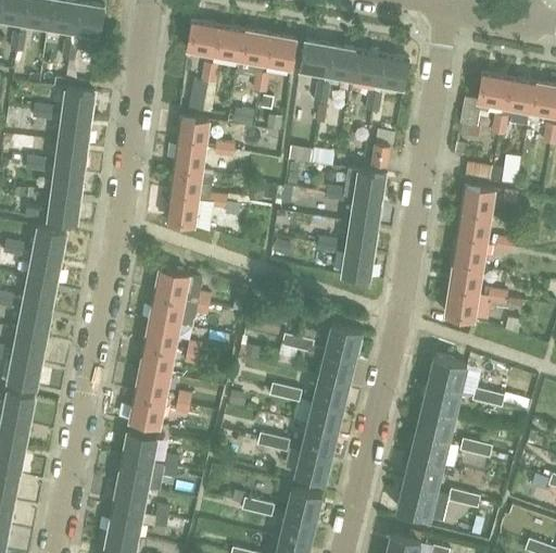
[(0,0),(0,17),(22,22),(24,0),(0,0)]
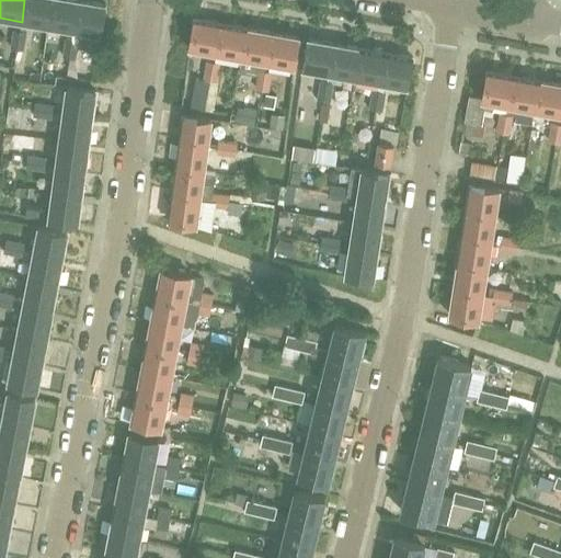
[(24,0),(22,22),(47,26),(52,0),(24,0)]
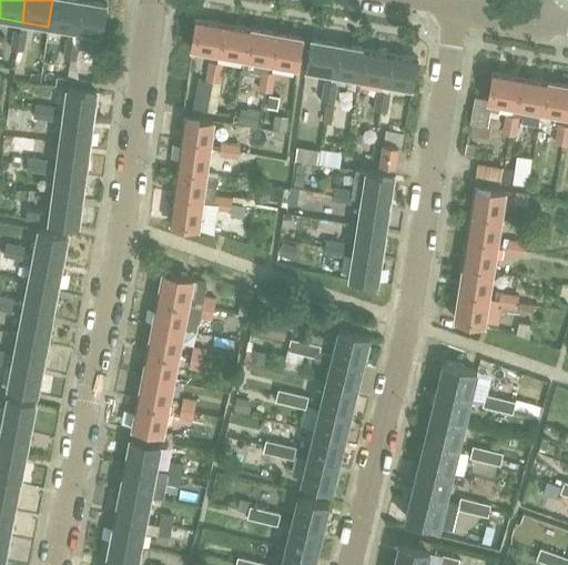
[(68,0),(52,0),(48,27),(74,31),(80,2),(68,0)]
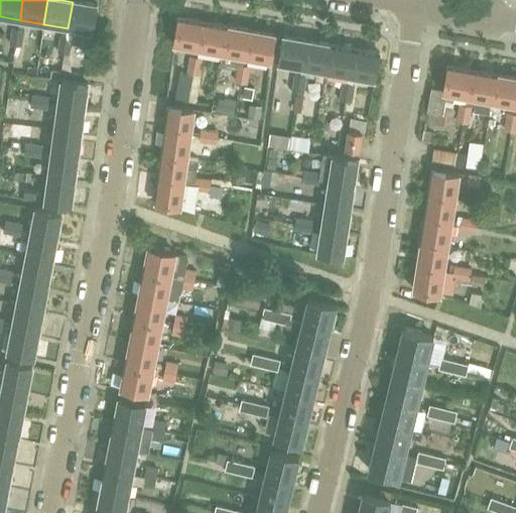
[(73,2),(68,28),(92,32),(97,6),(73,2)]
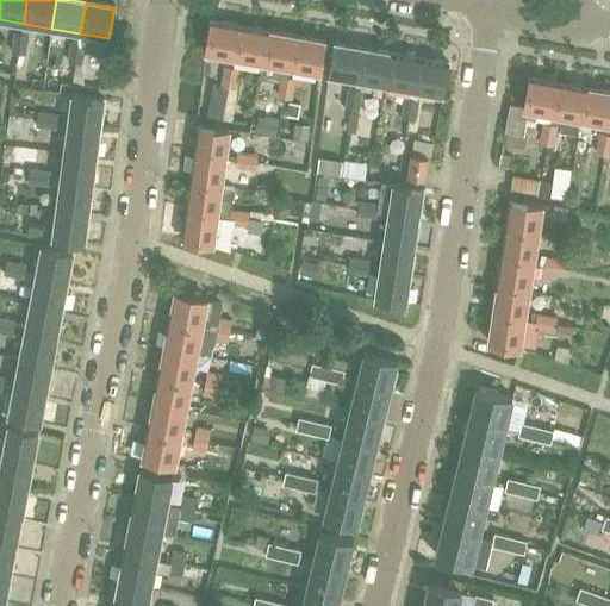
[(205,54),(234,58),(240,27),(211,23),(205,54)]
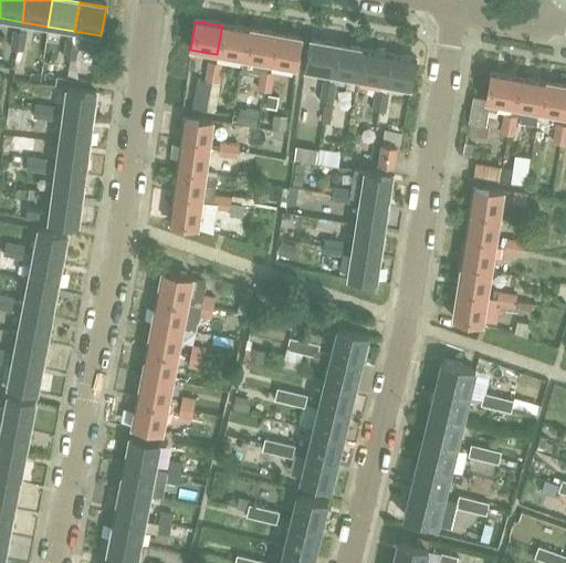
[(222,25),(217,54),(243,60),(249,30),(222,25)]
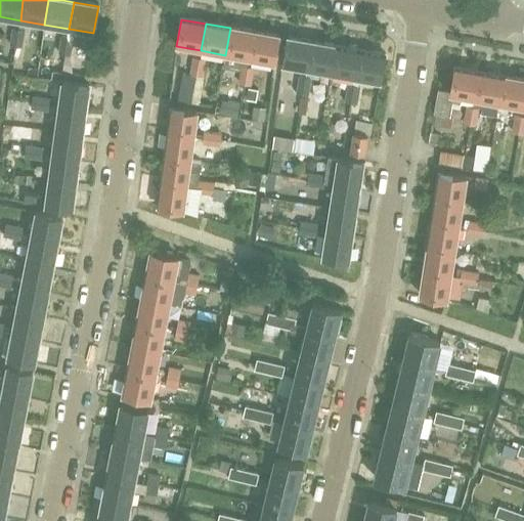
[(230,28),(225,55),(250,59),(255,33),(230,28)]
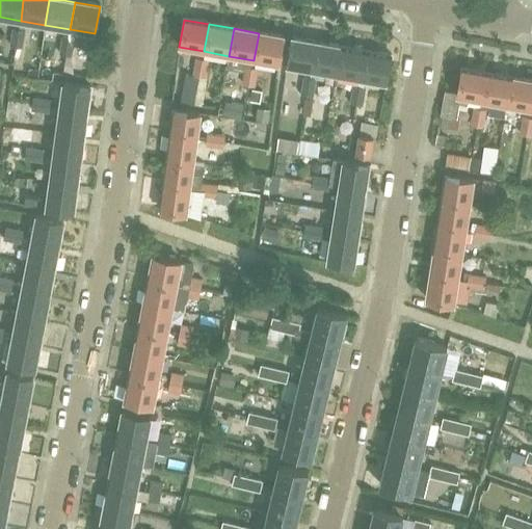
[(26,32),(19,31),(16,49),(14,67),(24,68),(27,50),(23,50),(26,32)]
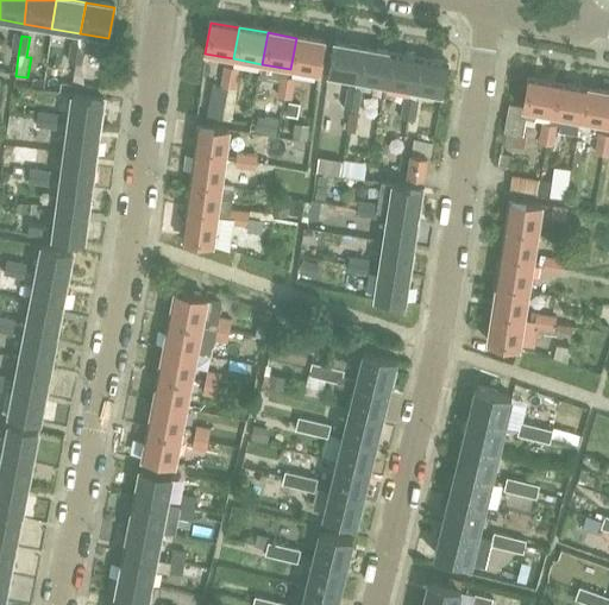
[(296,38),(290,69),(319,75),(325,43),(296,38)]
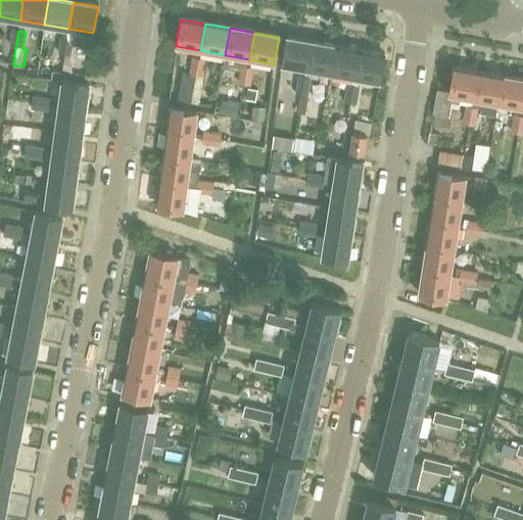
[(65,56),(68,39),(62,38),(59,55),(65,56)]
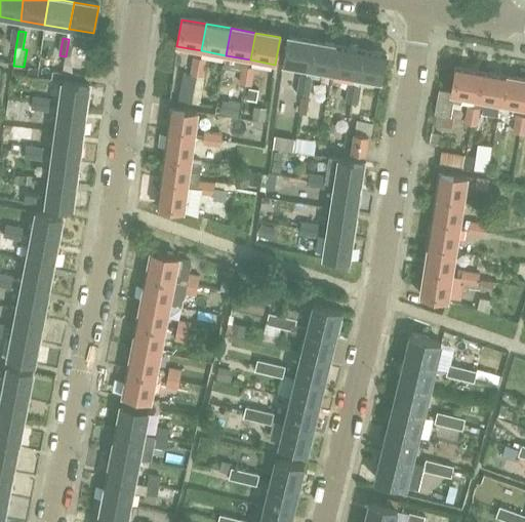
[(75,40),(69,39),(66,56),(72,57),(75,40)]
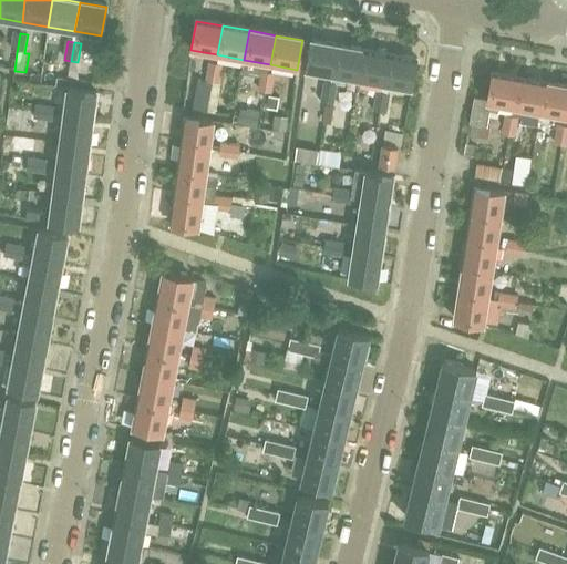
[(338,47),(311,42),(306,71),(332,75),(338,47)]
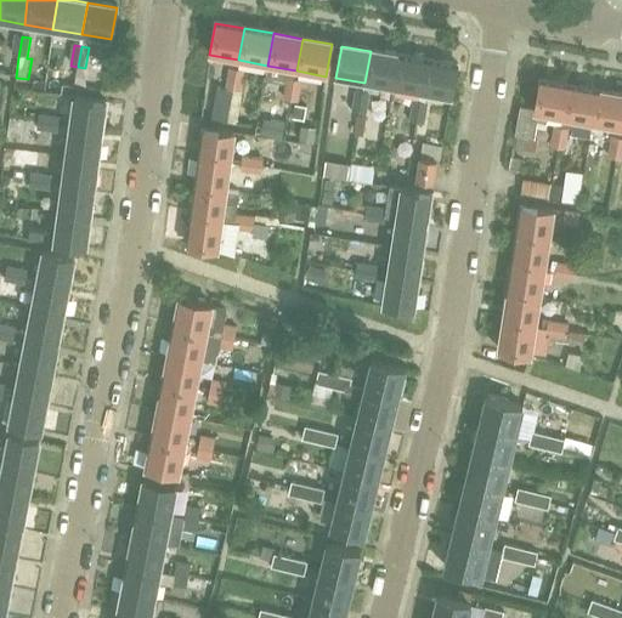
[(371,51),(365,83),(362,94),(371,95),(379,96),(382,86),(394,89),(399,56),(371,51)]
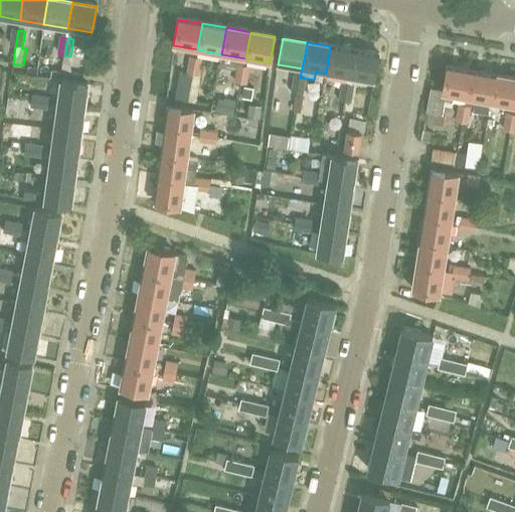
[(330,46),(326,73),(346,76),(344,86),(348,86),(354,51),(330,46)]
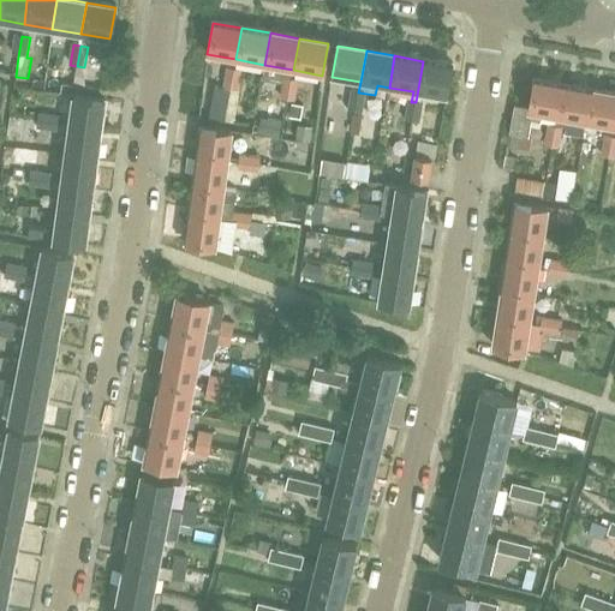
[(423,61),(416,102),(422,103),(423,94),(446,97),(452,66),(423,61)]
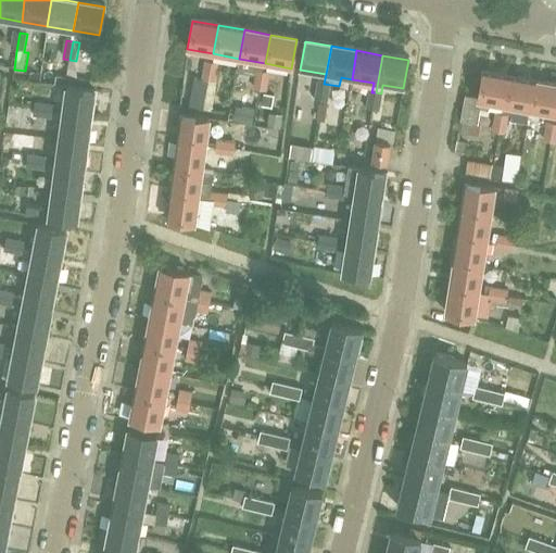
[(209,82),(212,63),(205,62),(202,80),(209,82)]
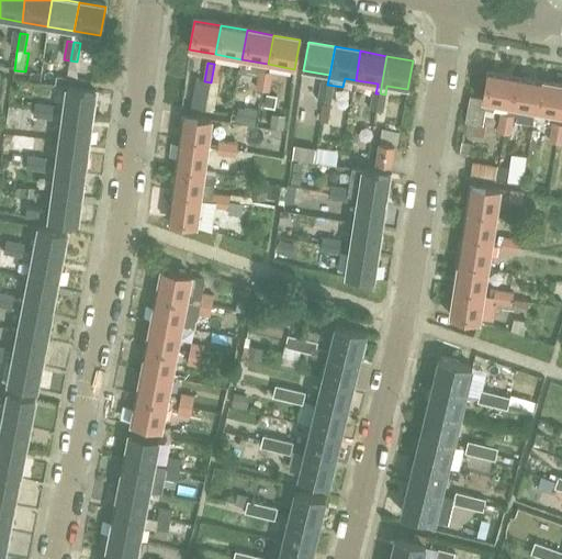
[(221,65),(214,64),(211,82),(217,84),(221,65)]
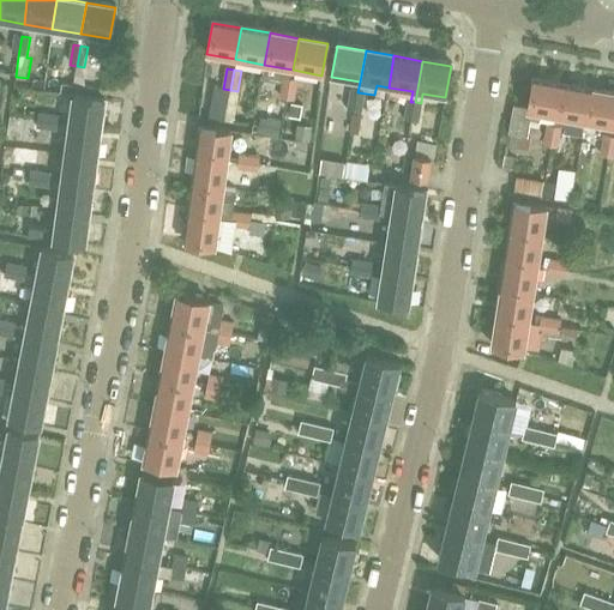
[(281,100),(288,101),(292,80),(284,79),(281,100)]
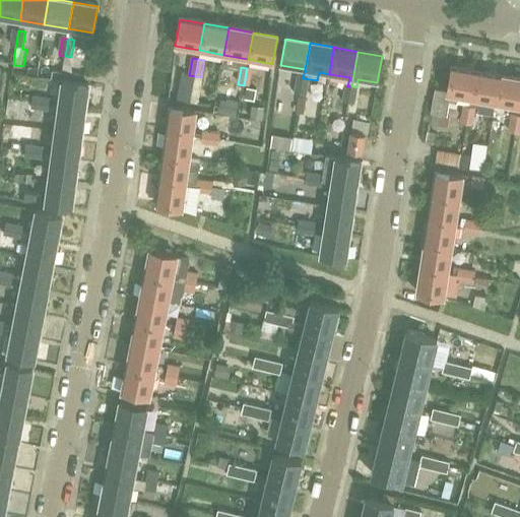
[(253,69),(247,68),(244,85),(250,86),(253,69)]
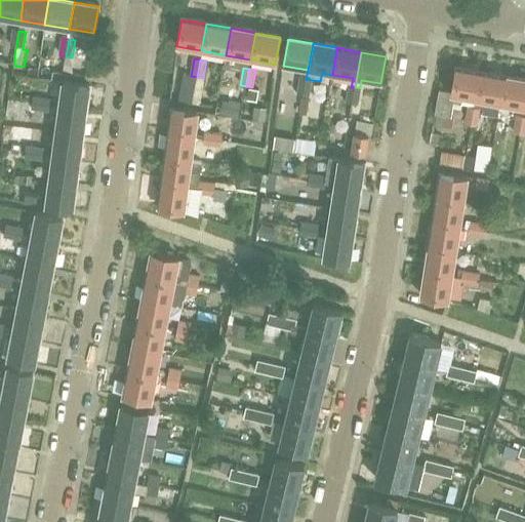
[(455,69),(450,93),(439,91),(435,115),(451,118),(454,104),(461,105),(462,97),(475,99),(480,73),(455,69)]
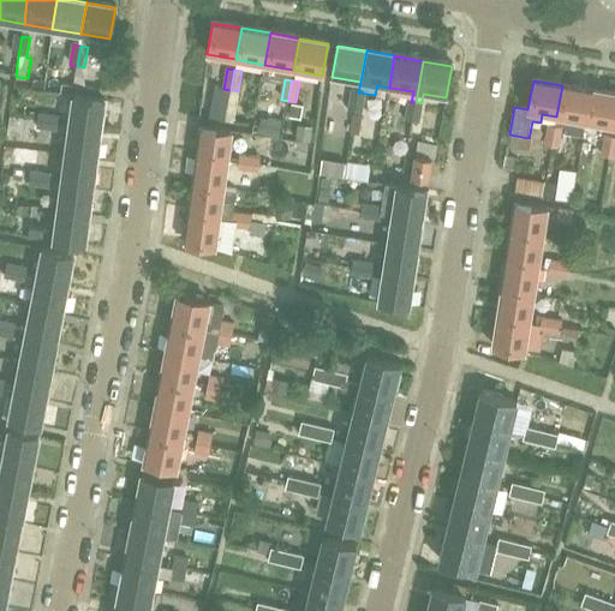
[(562,85),(556,117),(585,121),(591,91),(562,85)]
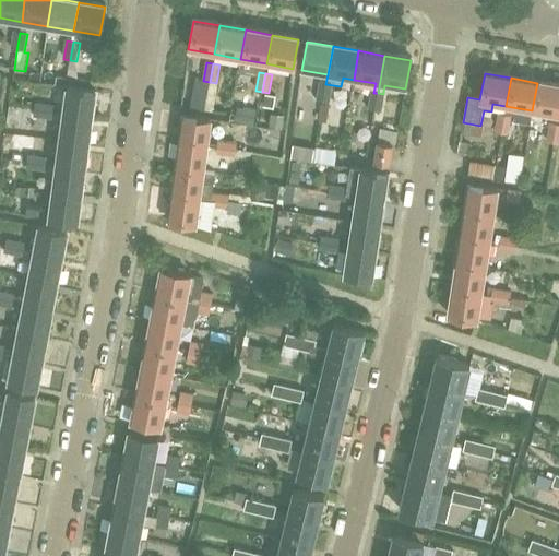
[(332,94),(333,85),(325,84),(320,83),(318,92),(332,94)]
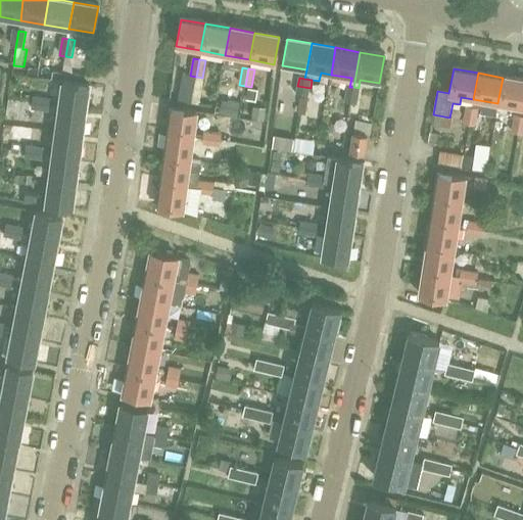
[(522,81),(503,78),(497,103),(522,108),(522,101),(522,81)]
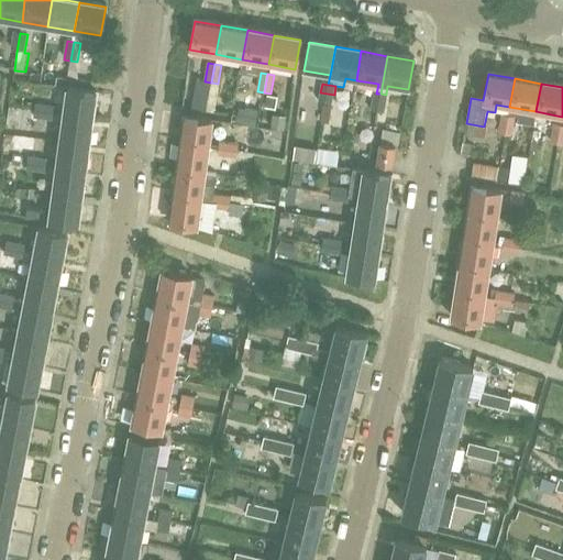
[(66,89),(63,116),(91,120),(96,94),(66,89)]
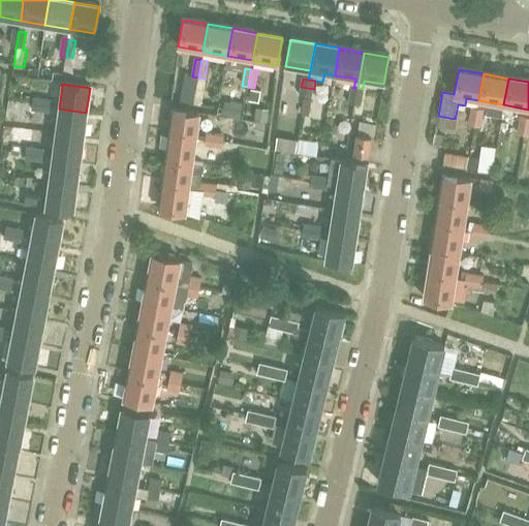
[(312,98),(314,89),(301,87),(300,96),(312,98)]
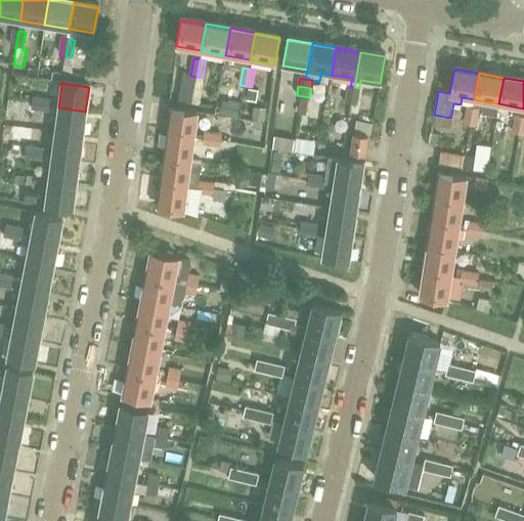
[(345,104),(351,105),(354,87),(350,87),(348,86),(345,104)]
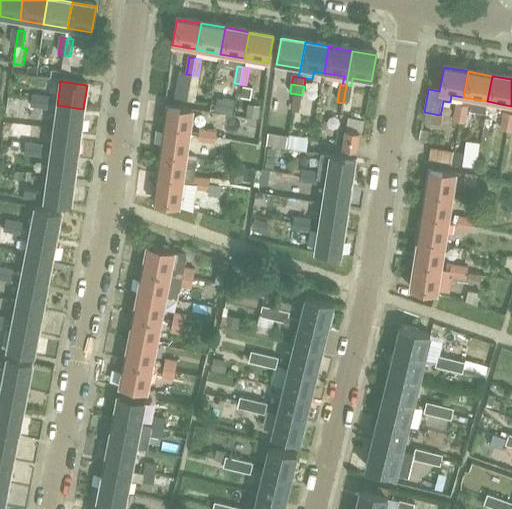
[(346,85),(343,103),(349,104),(352,86),(351,86),(346,85)]
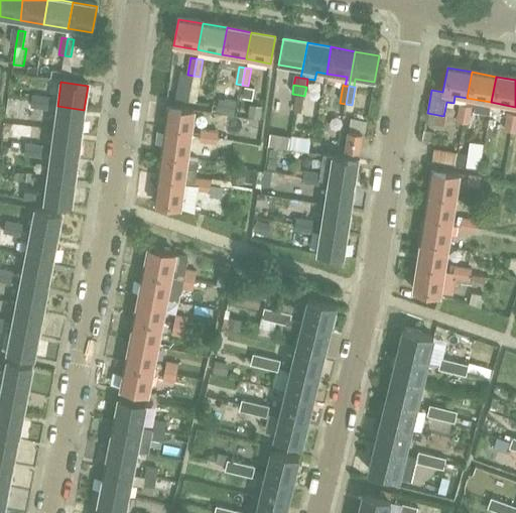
[(252,101),(253,90),(244,89),(243,100),(252,101)]
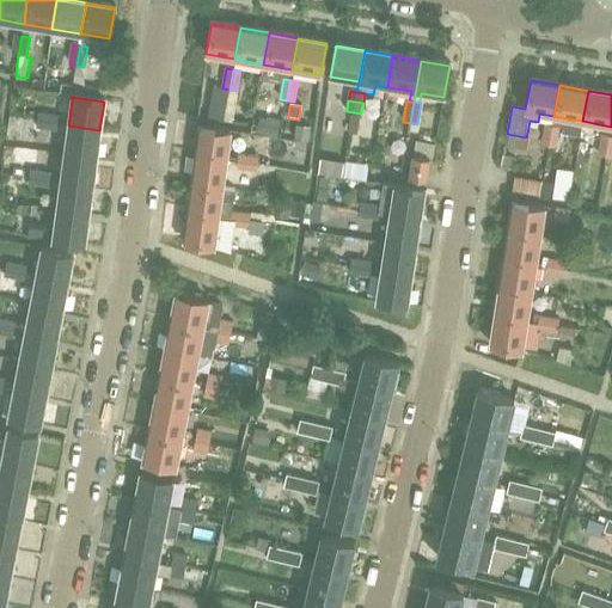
[(360,117),(353,116),(349,134),(357,135),(360,117)]
